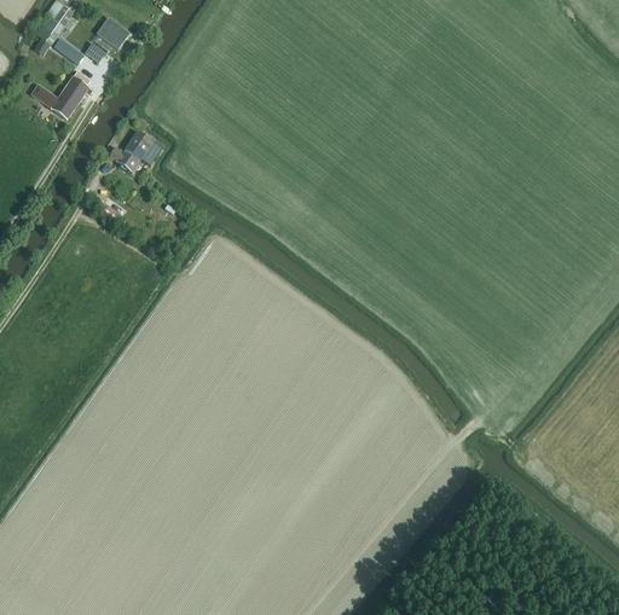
[(63,27),(73,12),(62,5),(52,19),(63,27)]
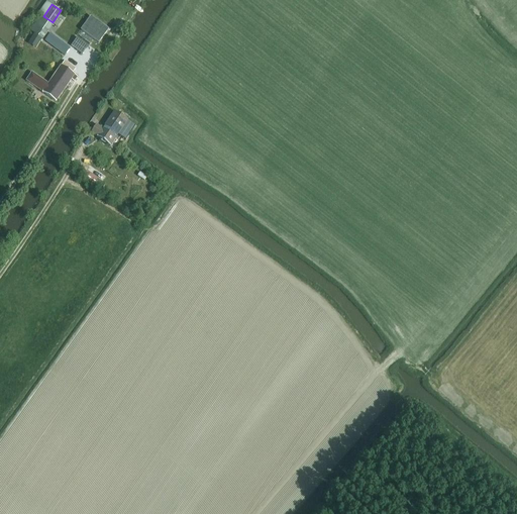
[(91,14),(81,27),(98,40),(108,27),(91,14)]
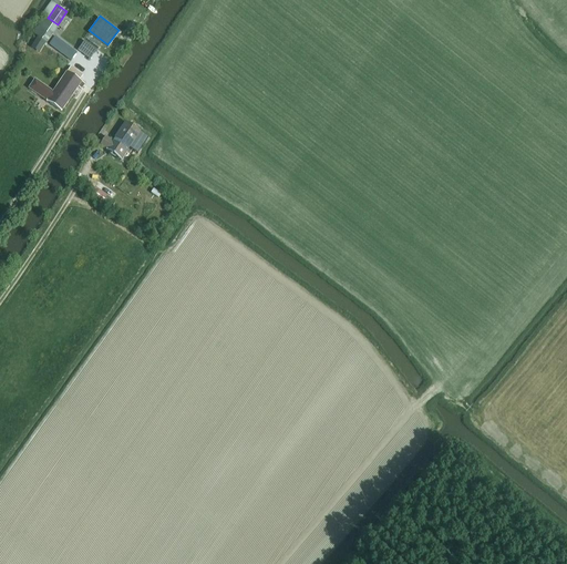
[(71,59),(76,50),(52,33),(47,41),(71,59)]
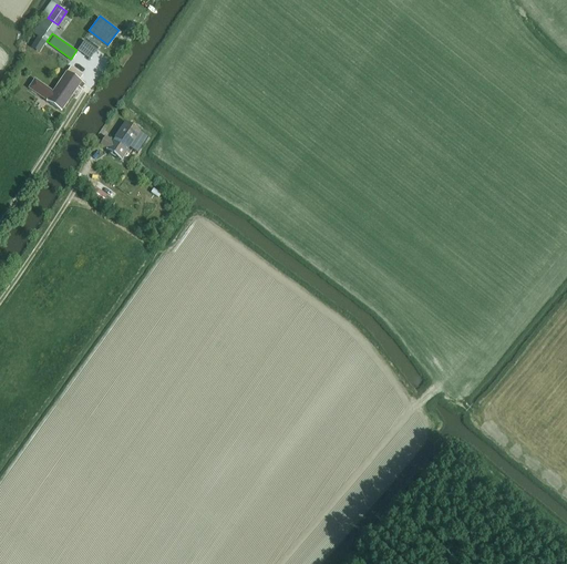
[(84,37),(78,45),(90,55),(96,45),(84,37)]
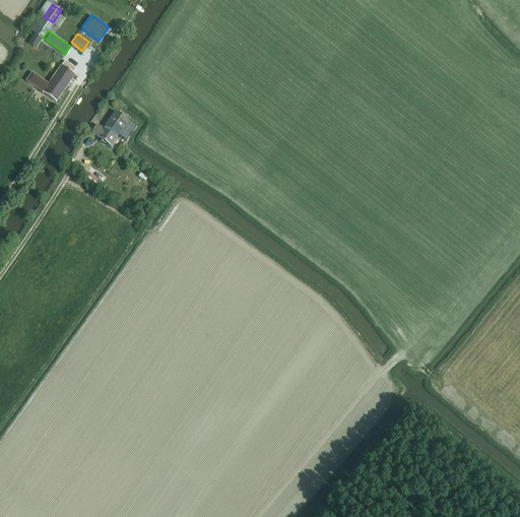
[(74,73),(72,71),(75,67),(64,59),(49,82),(31,71),(26,79),(43,90),(56,100),(71,77),(74,79),(77,75),(74,73)]
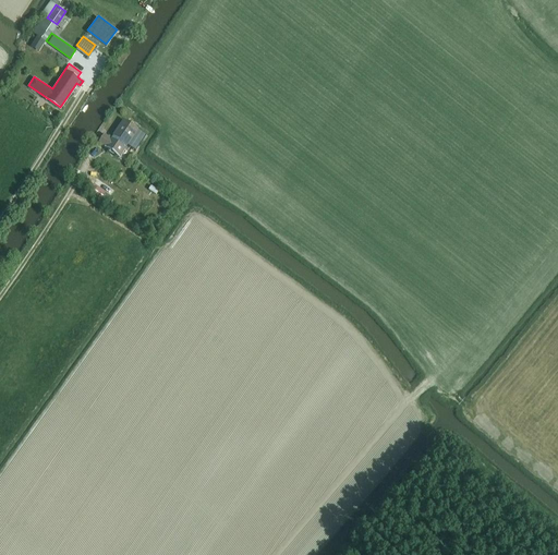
[(123,118),(110,137),(104,132),(98,141),(105,146),(119,156),(133,135),(137,137),(144,129),(140,125),(137,128),(123,118)]
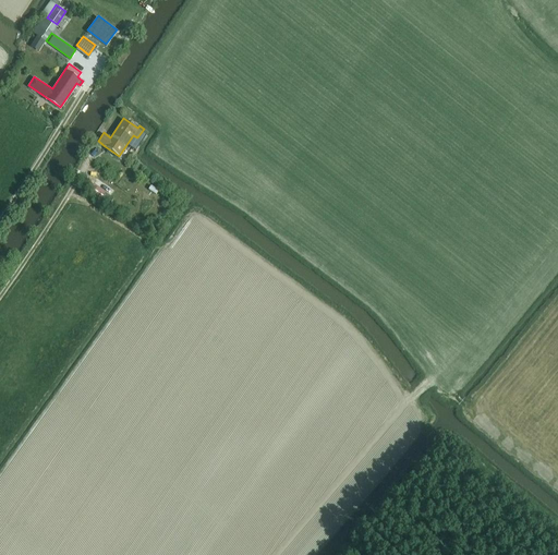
[(99,200),(106,191),(93,181),(86,190),(99,200)]
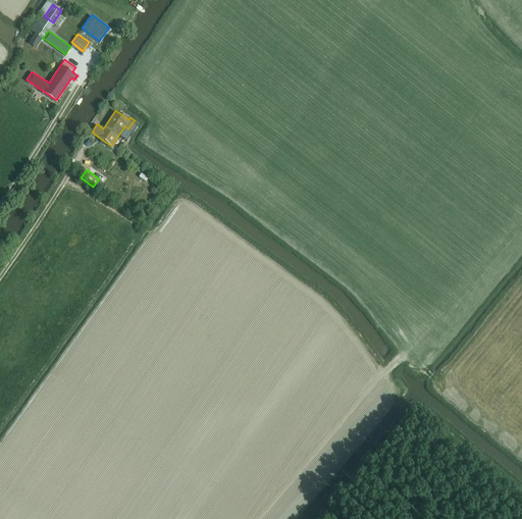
All buildings are outlined.
